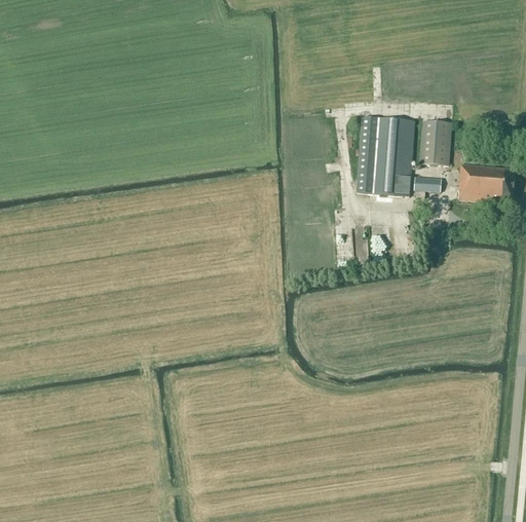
[(414,119),(362,116),(357,191),(409,195),(414,119)]
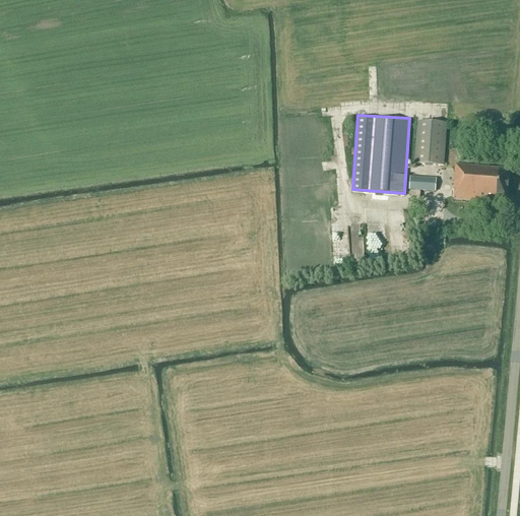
[(414,160),(443,163),(446,121),(417,119),(414,160)]
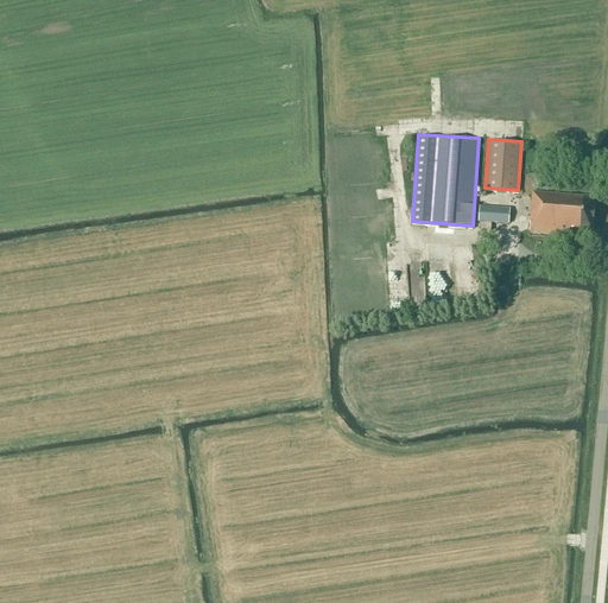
[(577,230),(593,232),(596,195),(532,189),(530,216),(531,216),(530,229),(568,233),(568,232),(577,232),(577,230)]
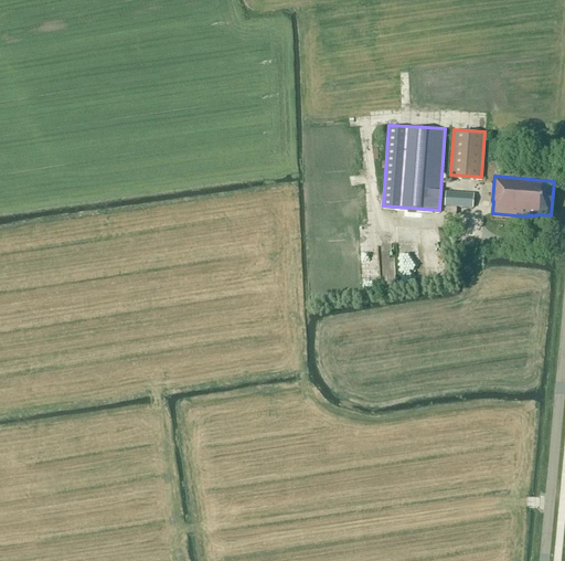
[(446,189),(446,202),(472,204),(473,191),(446,189)]
